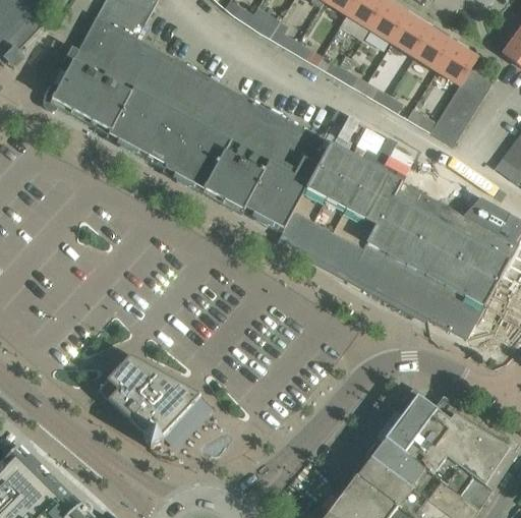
[(0,0),(0,62),(3,66),(44,23),(35,16),(50,0),(0,0)]
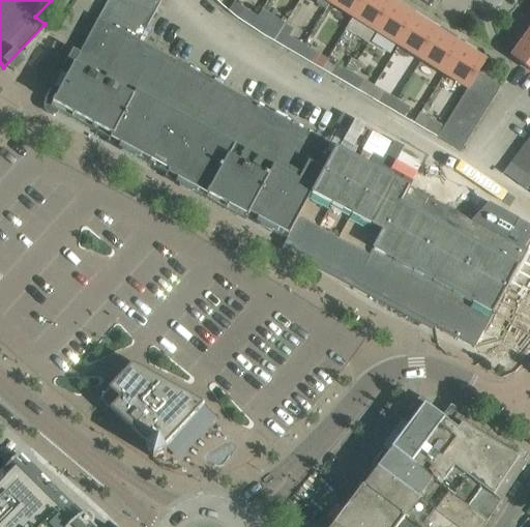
[(529,333),(529,239),(526,249),(139,38),(158,0),(111,0),(112,1),(97,17),(69,67),(63,64),(45,100),(43,101),(43,104),(43,105),(43,106),(43,108),(45,108),(46,110),(47,111),(48,112),(49,112),(50,112),(51,113),(53,113),(55,112),(56,112),(57,111),(58,110),(109,137),(108,140),(167,172),(165,175),(245,218),(247,215),(288,237),(300,214),(366,251),(358,265),(357,266),(365,296),(370,294),(373,296),(375,292),(473,346),(500,338),(519,348),(529,333)]
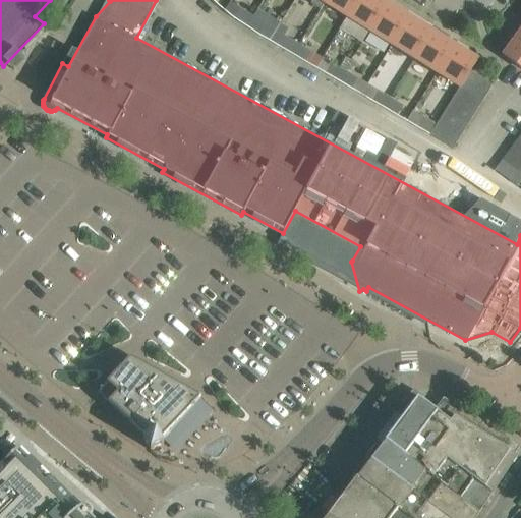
[(324,0),(346,14),(354,0),(324,0)]
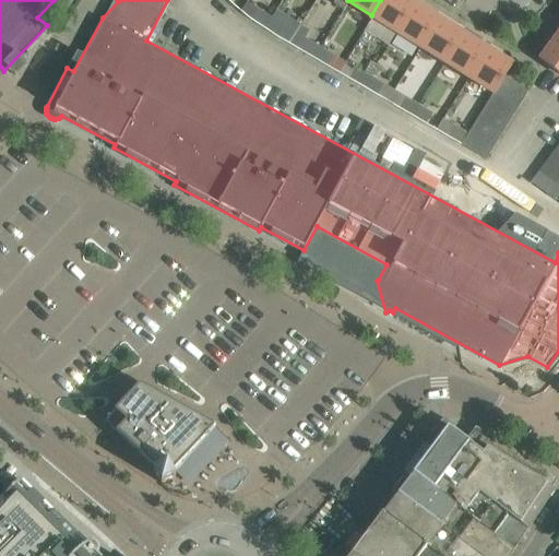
[(414,1),(412,0),(380,0),(371,15),(395,31),(414,1)]
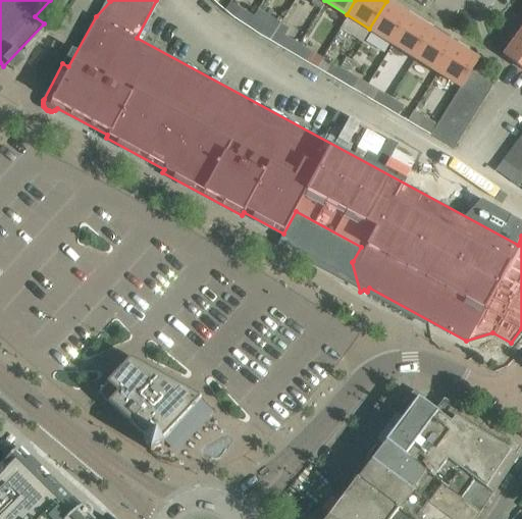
[(409,15),(386,1),(369,29),(392,43),(409,15)]
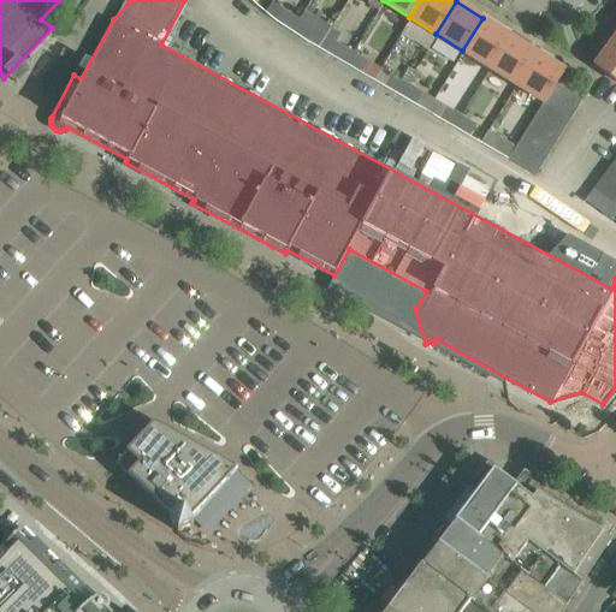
[(284,7),(276,19),(291,30),(300,17),(291,11),(284,7)]
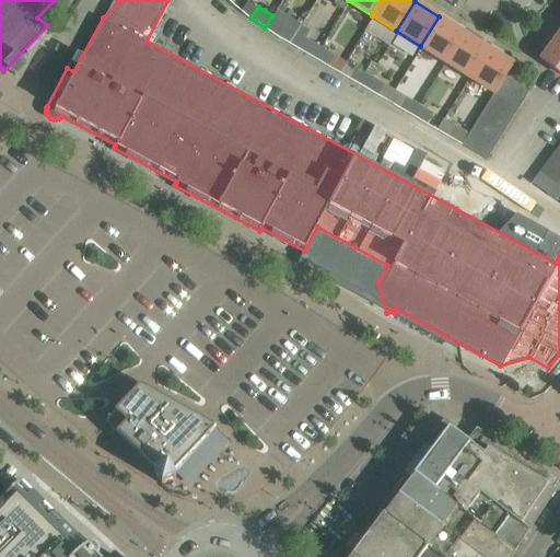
[(272,15),(265,27),(278,36),(291,16),(277,7),(272,15)]
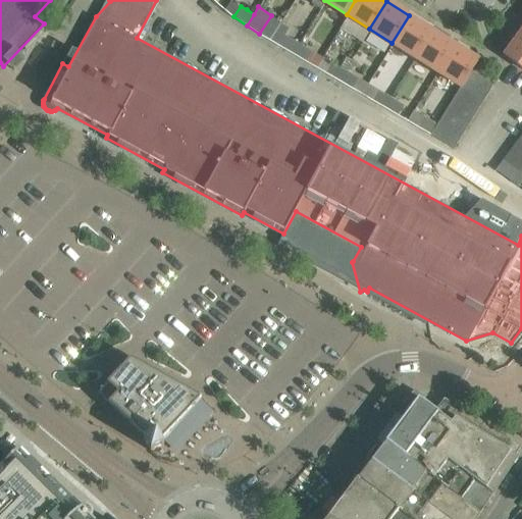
[(414,56),(431,30),(409,15),(392,43),(414,56)]
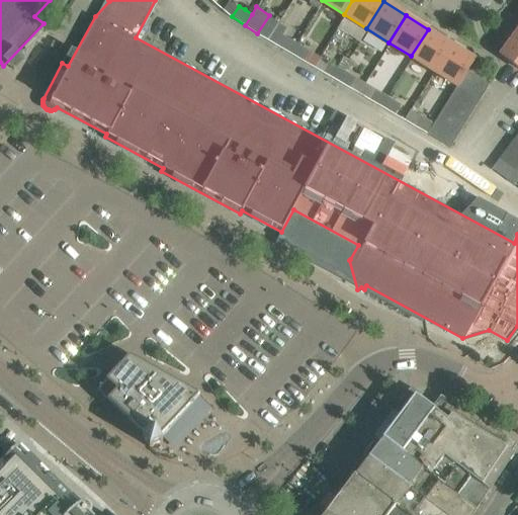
[(450,43),(428,29),(411,56),(434,70),(450,43)]
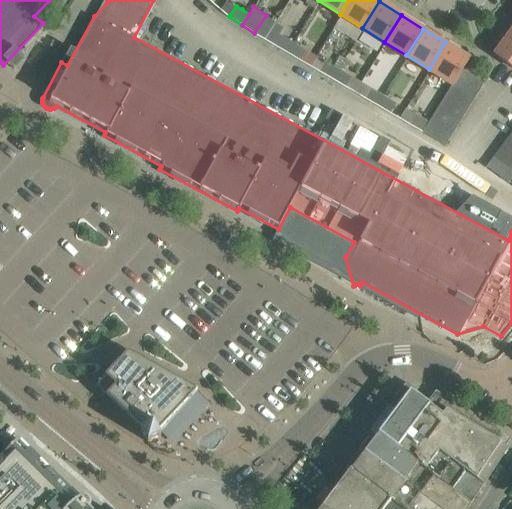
[(494,52),(511,65),(511,32),(510,31),(494,52)]
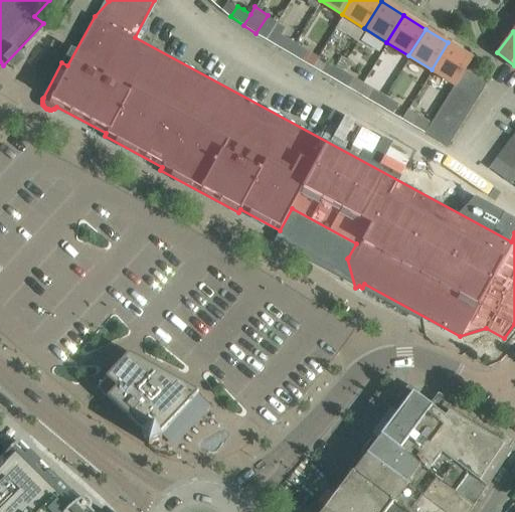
[(283,34),(277,45),(290,52),(296,42),(283,34)]
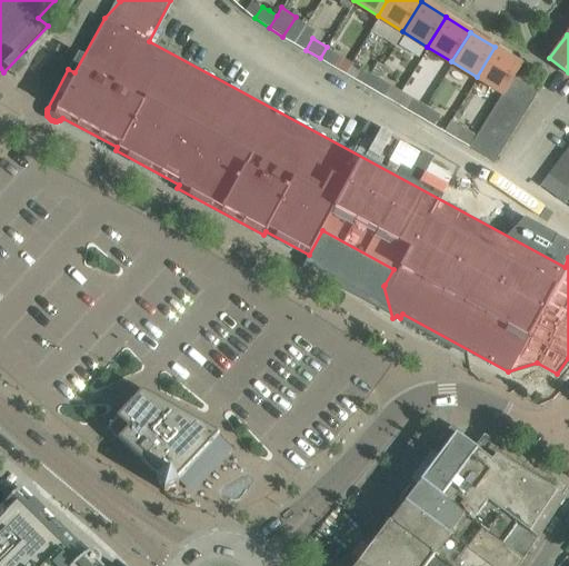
[(320,58),(333,66),(340,55),(327,47),(320,58)]
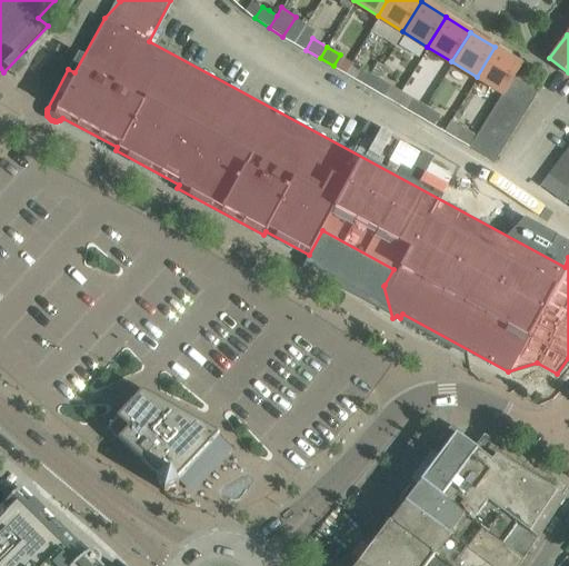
[(495,47),(477,77),(501,92),(505,88),(511,76),(520,62),(495,47)]
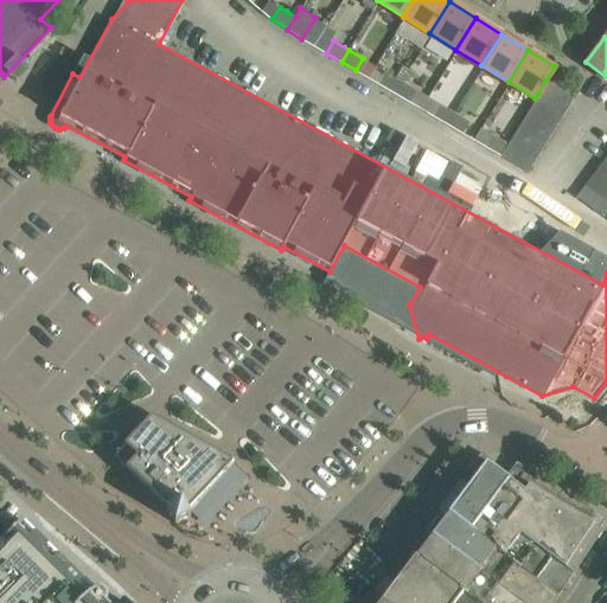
[(385,71),(378,84),(393,92),(401,79),(385,71)]
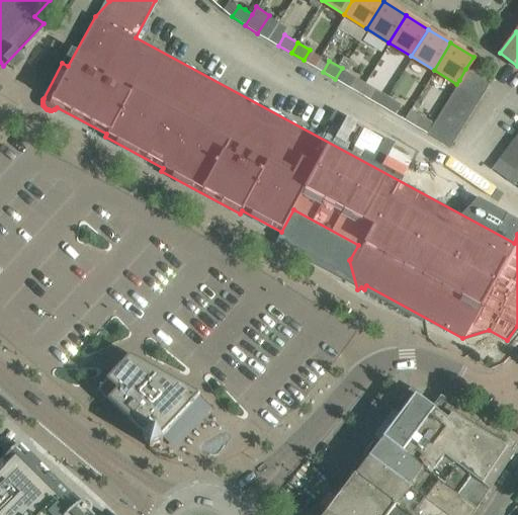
[(354,75),(342,68),(335,79),(348,86),(354,75)]
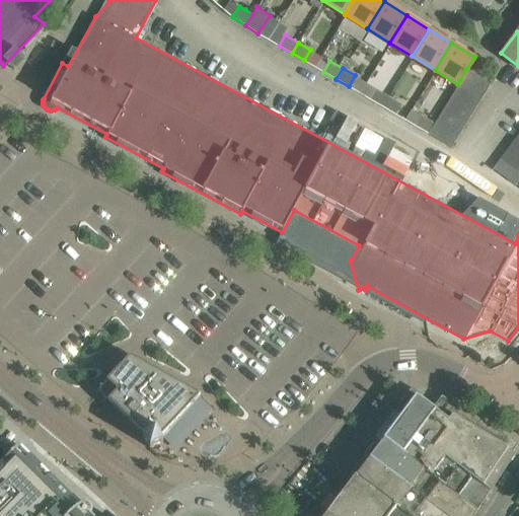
[(483,94),(490,83),(466,69),(460,80),(483,94)]
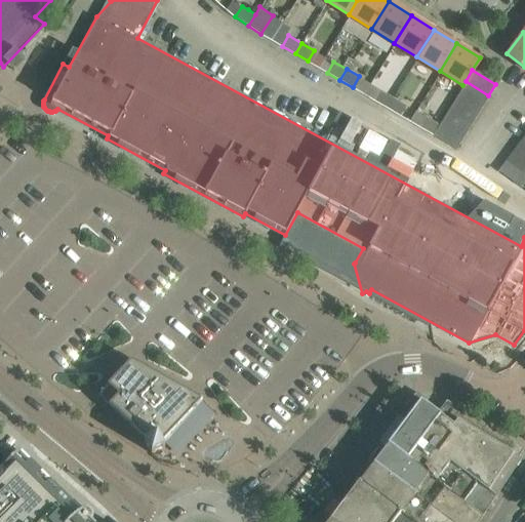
[(482,106),(488,95),(466,81),(462,85),(459,91),(482,106)]
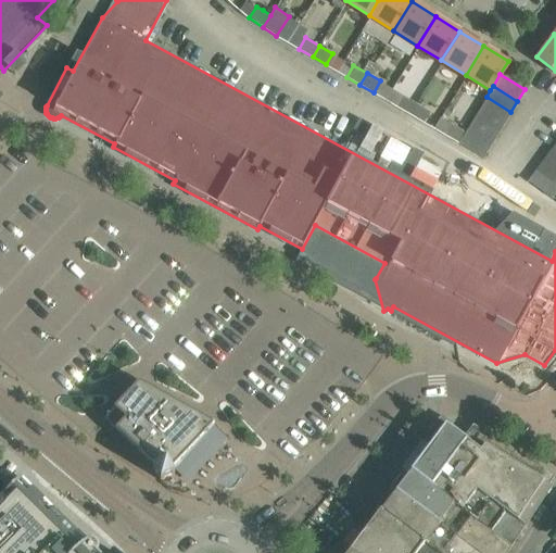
[(402,93),(395,105),(408,113),(415,101),(402,93)]
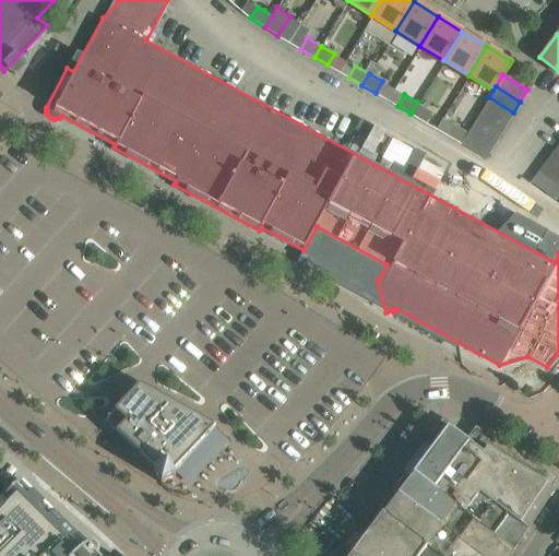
[(482,108),(506,123),(513,113),(489,97),(482,108)]
